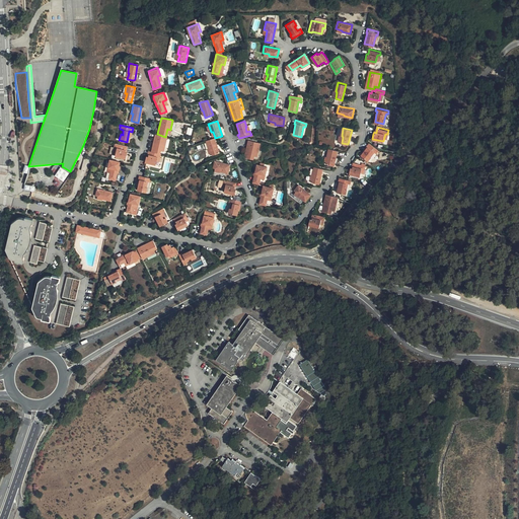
[(155,134),(151,151),(159,153),(161,146),(164,147),(167,137),(165,137),(157,134),(155,134)]
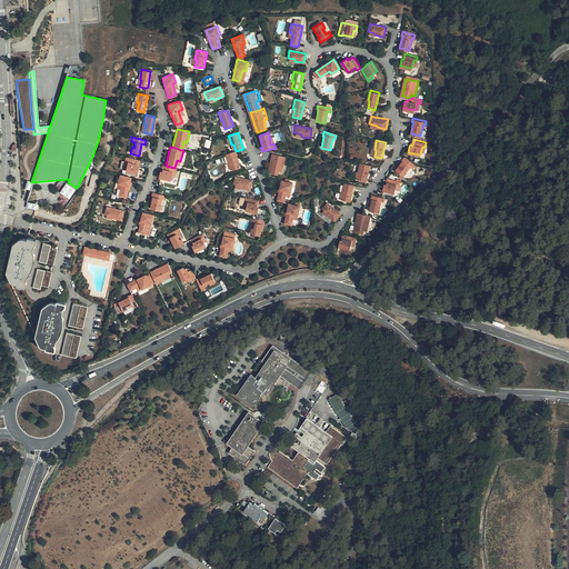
[(236,156),(233,152),(225,155),(227,163),(229,163),(231,171),(239,168),(236,156)]
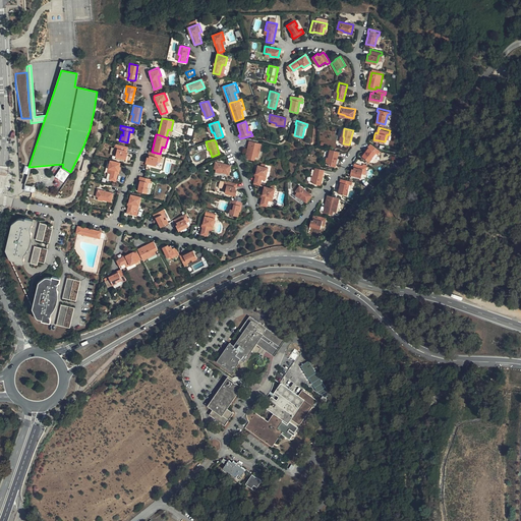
[(255,142),(248,141),(245,159),(253,161),(255,153),(258,154),(261,143),(255,142)]
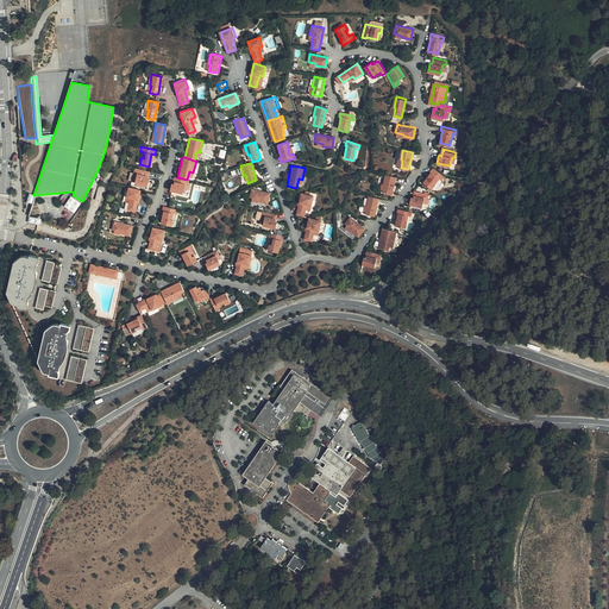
[(443,179),(446,175),(434,167),(432,170),(433,170),(428,177),(425,181),(433,187),(439,180),(441,177),(443,179)]
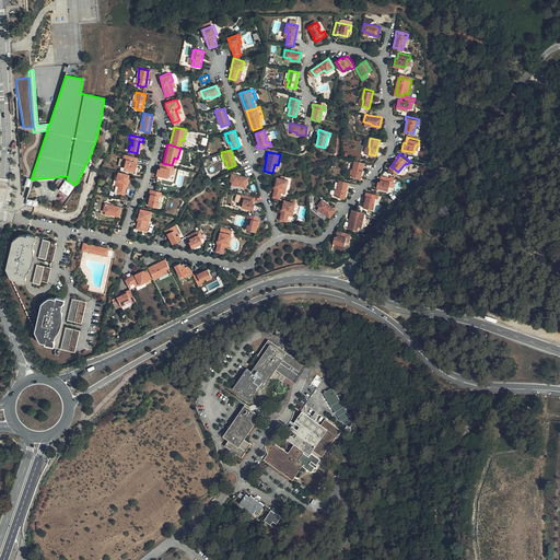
[(138,159),(125,155),(124,160),(127,161),(126,170),(138,172),(138,165),(137,164),(138,159)]
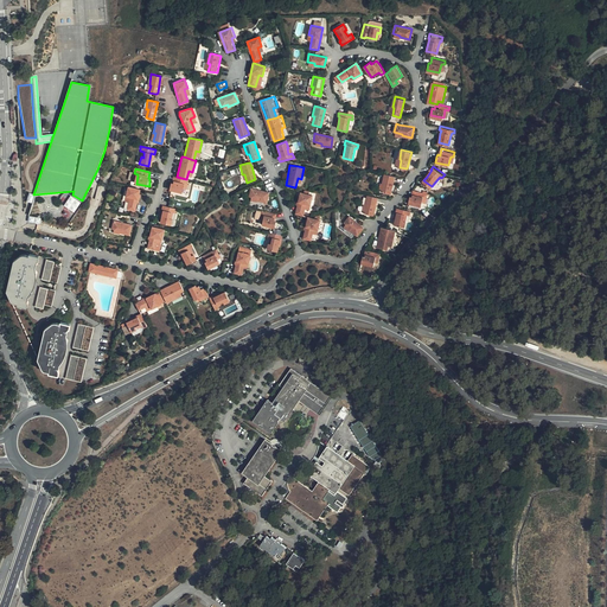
[(395,176),(385,173),(383,184),(384,184),(383,191),(391,193),(395,176)]
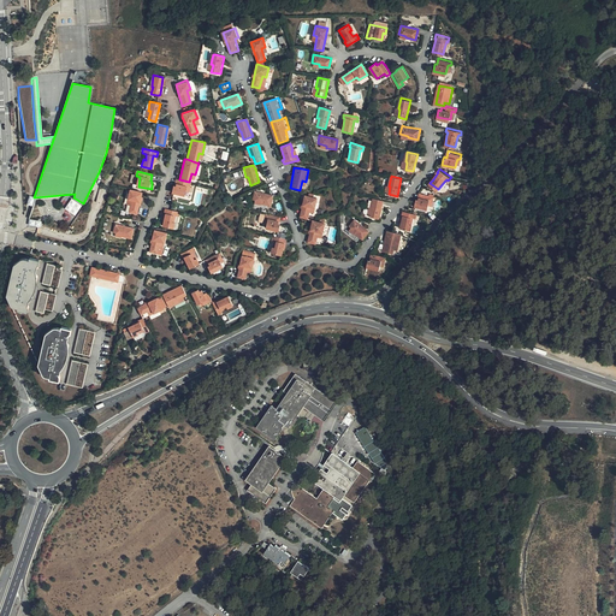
[(190,187),(191,183),(189,182),(179,179),(178,179),(176,187),(173,187),(171,193),(185,195),(187,187),(190,187)]
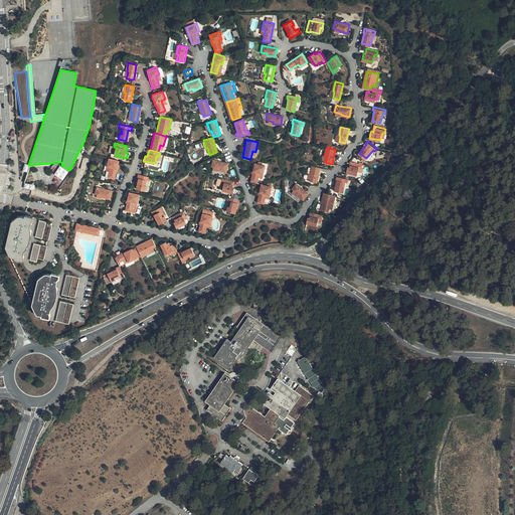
[(118,160),(108,158),(106,167),(109,167),(108,177),(114,179),(118,160)]
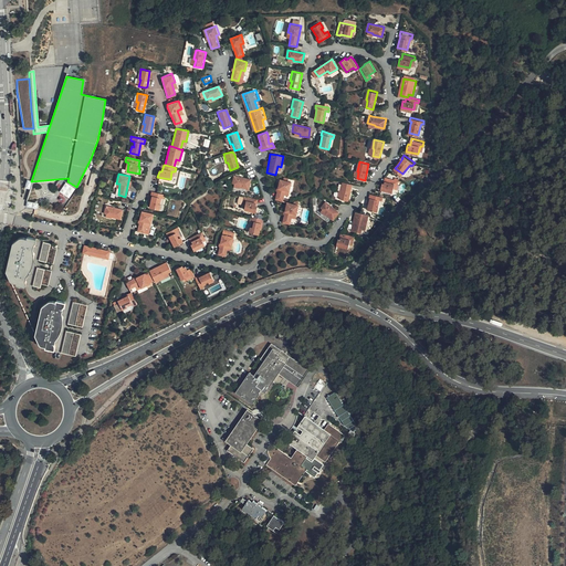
[(249,189),(251,180),(234,177),(232,185),(240,186),(240,188),(249,189)]
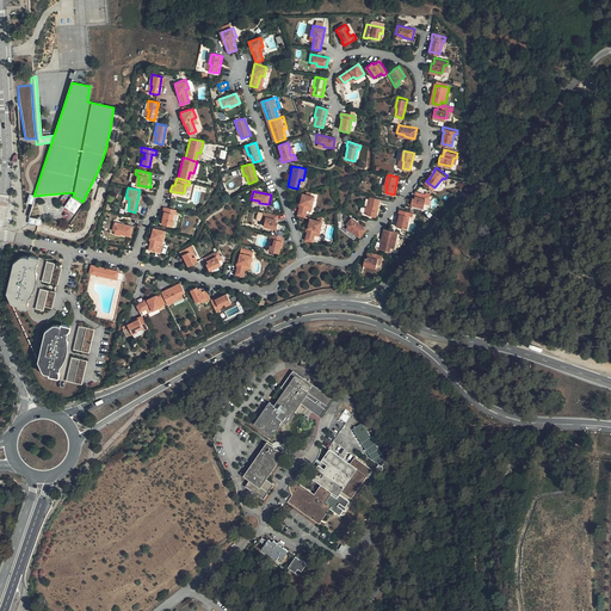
[(425,207),(425,202),(426,197),(430,198),(431,193),(417,191),(415,196),(415,197),(413,196),(412,204),(425,207)]
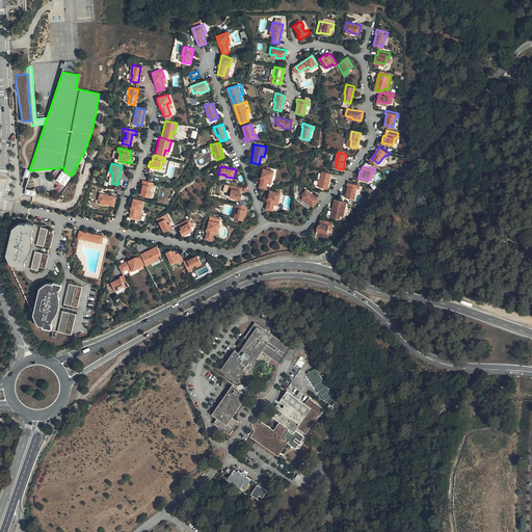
[(265,169),(262,168),(258,187),(264,188),(267,179),(269,179),(272,171),(270,170),(265,169)]
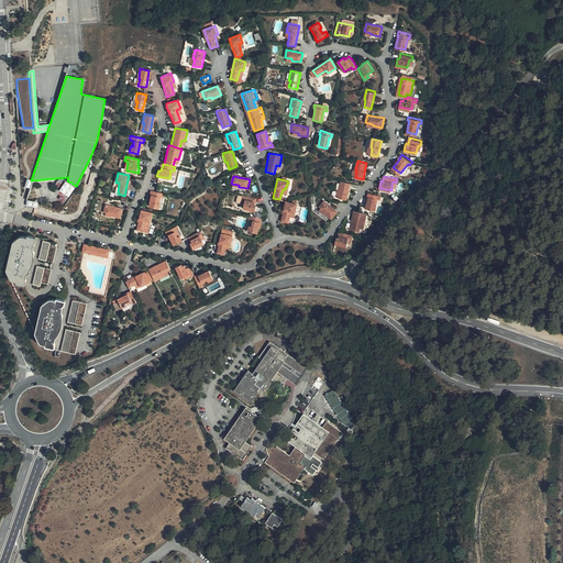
[(350,183),(341,180),(339,189),(340,190),(339,197),(346,199),(350,183)]
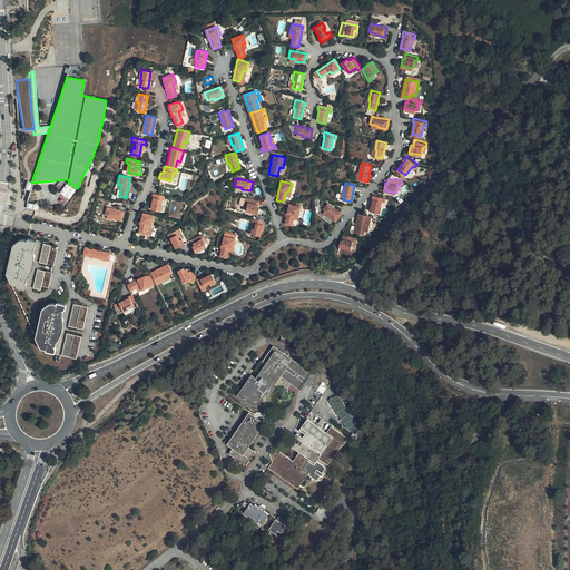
[(157,194),(153,193),(151,197),(154,198),(151,209),(160,212),(161,206),(159,205),(160,199),(165,200),(166,196),(157,194)]
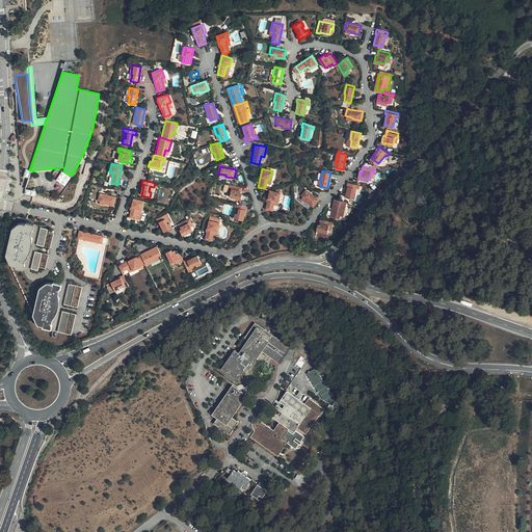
[(360,188),(360,185),(348,182),(347,185),(348,185),(346,193),(345,196),(354,198),(355,195),(357,187),(360,188)]
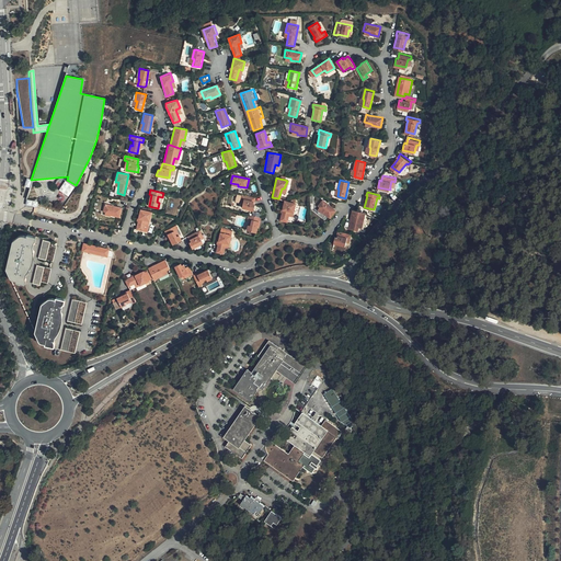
[(256,197),(242,194),(241,199),(244,199),(242,208),(251,209),(253,203),(255,204),(256,197)]
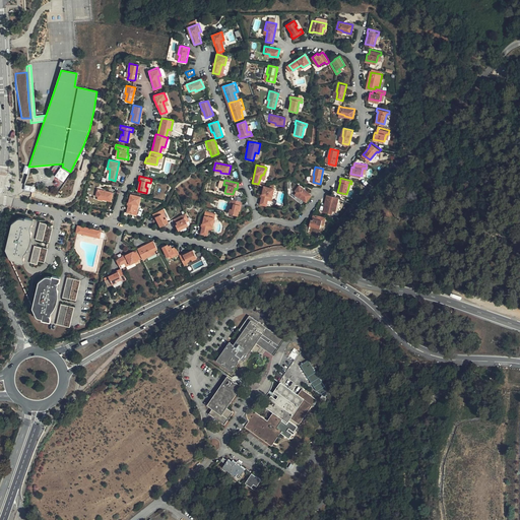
[(259,204),(264,205),(266,205),(268,195),(271,196),(273,187),(267,186),(263,185),(259,204)]
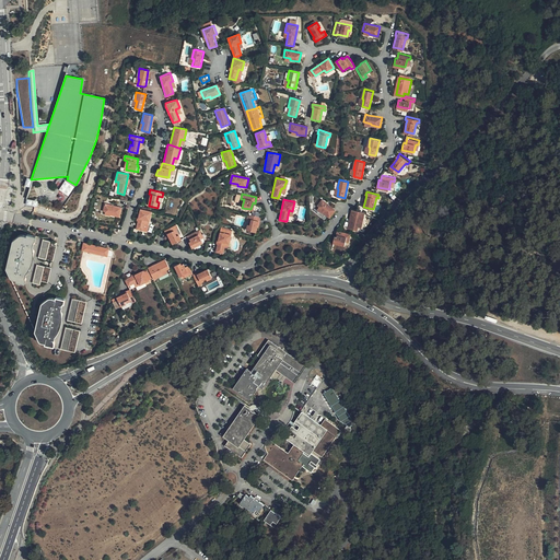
[(322,199),(316,206),(322,211),(322,212),(328,218),(334,210),(322,199)]
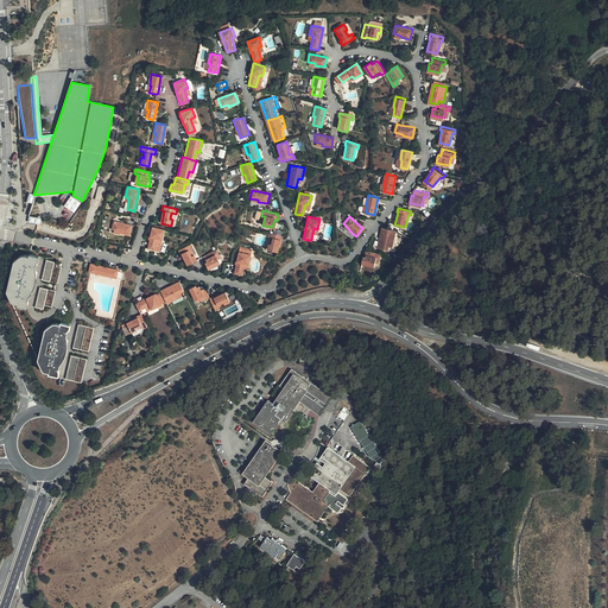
[(130,234),(132,223),(113,220),(112,228),(120,230),(119,233),(130,234)]
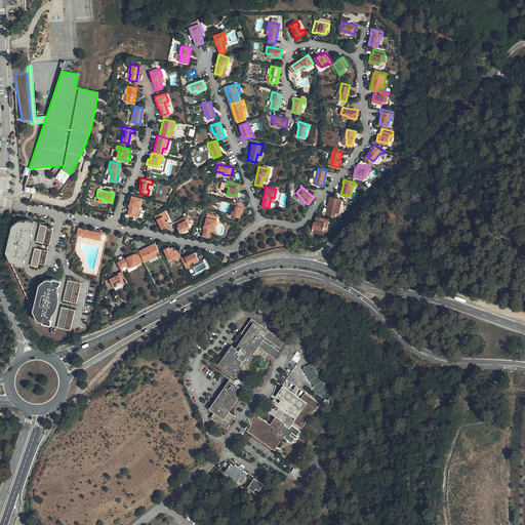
[(144,198),(132,195),(128,215),(135,216),(138,206),(142,207),(144,198)]
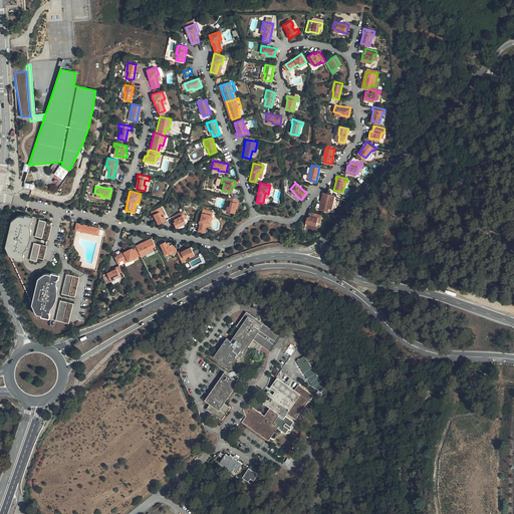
[(322,211),(323,210),(328,210),(328,209),(330,203),(332,204),(335,195),(323,192),(320,209),(322,211)]
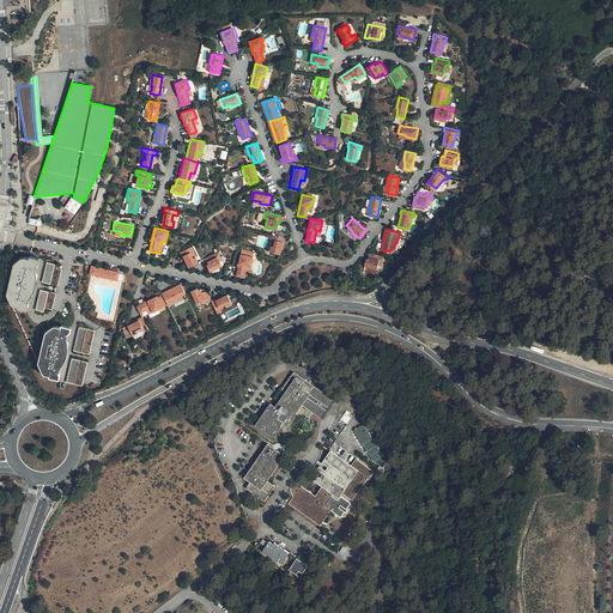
[(284,237),(274,235),(273,240),(278,241),(275,247),(273,247),(272,253),(283,254),(285,242),(287,242),(289,238),(284,237)]
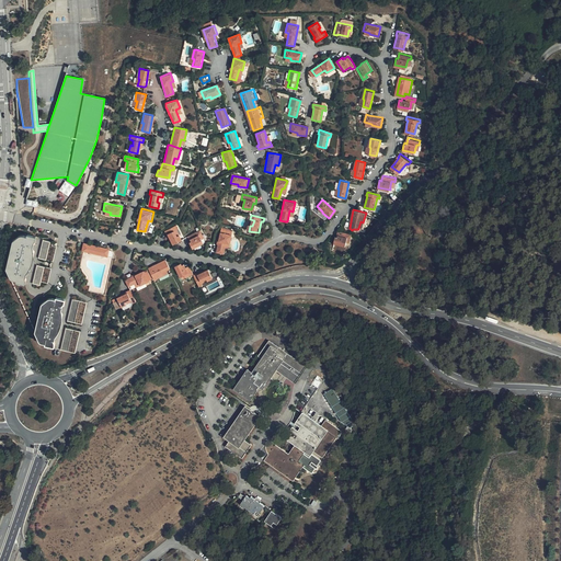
[(174,244),(174,245),(183,241),(181,236),(178,237),(174,232),(179,230),(176,226),(164,232),(167,236),(169,236),(174,244)]
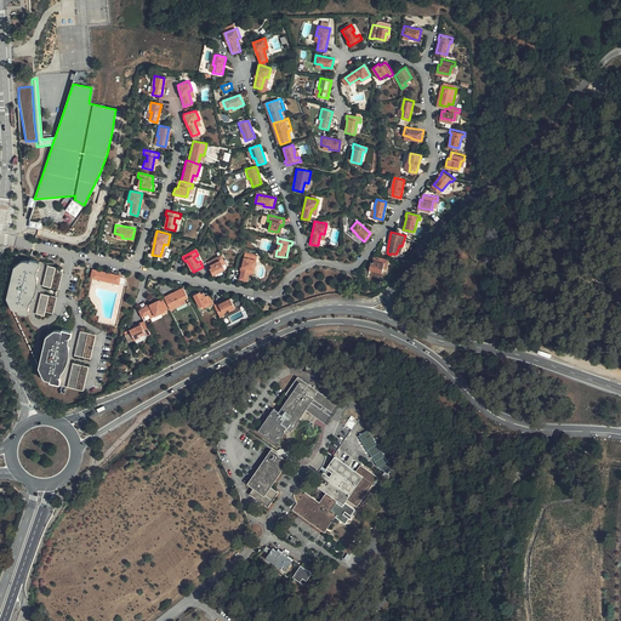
[(221,254),(209,261),(211,266),(209,267),(214,274),(224,268),(221,260),(223,257),(221,254)]
